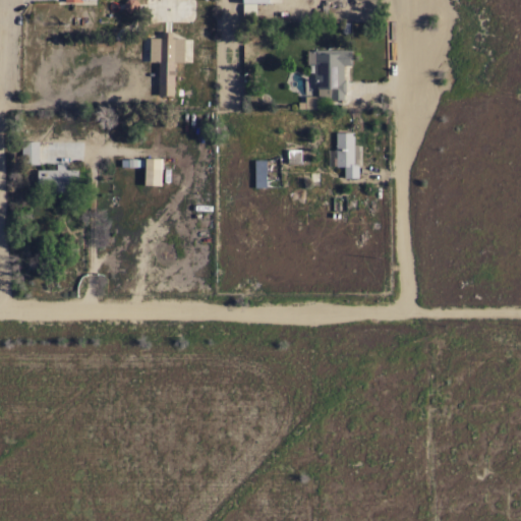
[(124,2),(126,0),(136,0),(138,2),(138,8),(134,12),(128,12),(124,8),(124,2)]
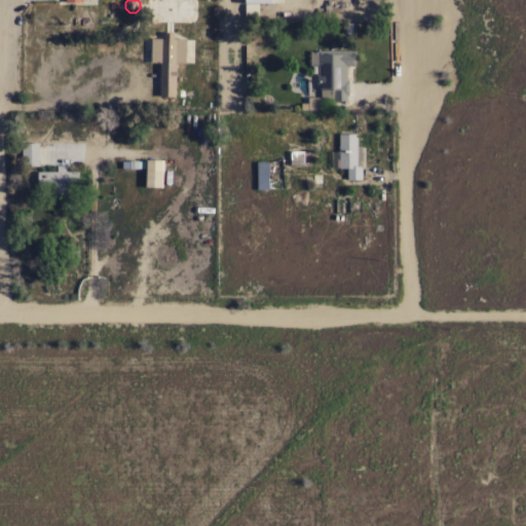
[(160,63),(151,63),(151,38),(163,38),(163,32),(174,32),(174,38),(186,38),(185,63),(176,63),(175,97),(159,97),(160,63)]
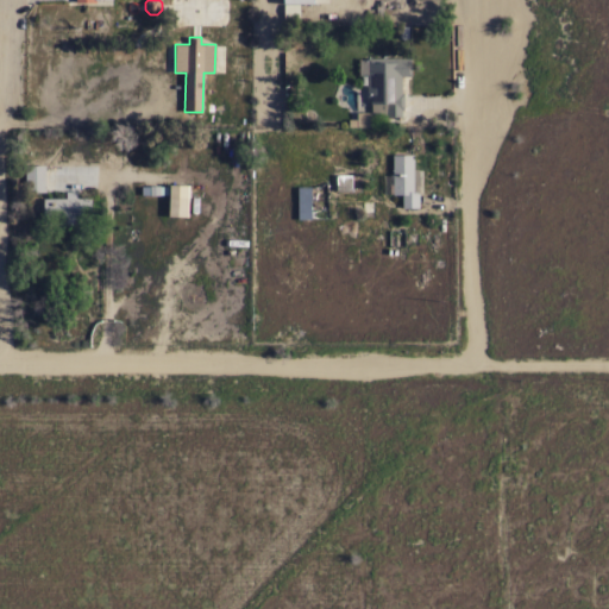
[(410,76),(401,76),(401,93),(403,93),(403,110),(402,110),(402,117),(371,117),(371,104),(365,104),(365,96),(360,96),(360,75),(358,75),(358,60),(366,60),(366,57),(410,57),(410,76)]
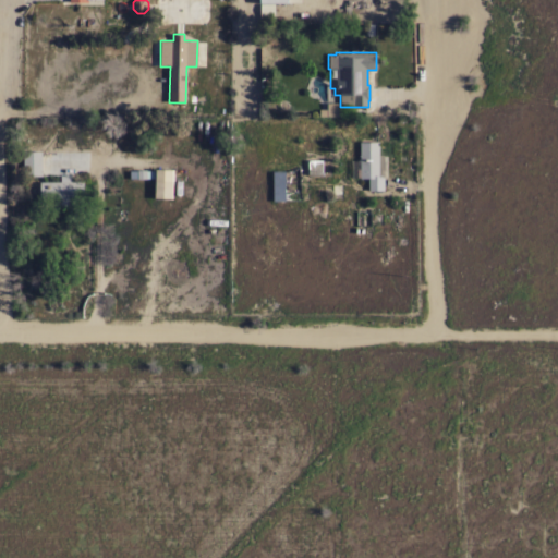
[(322,117),(342,117),(342,106),(322,105),(322,117)]
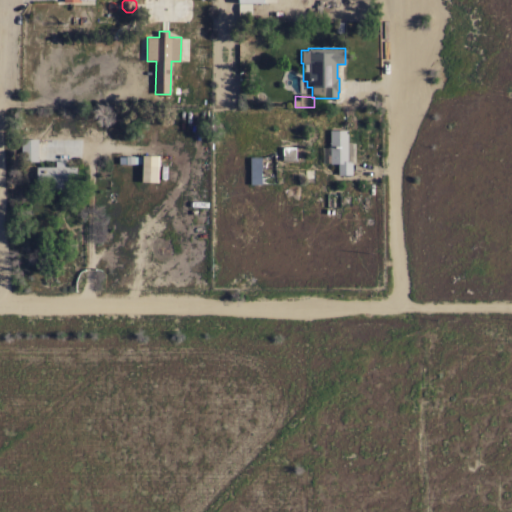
[(347,130),(347,142),(352,142),(352,175),(338,175),(338,163),(330,163),(330,162),(327,162),(327,155),(330,155),(330,130),(347,130)]
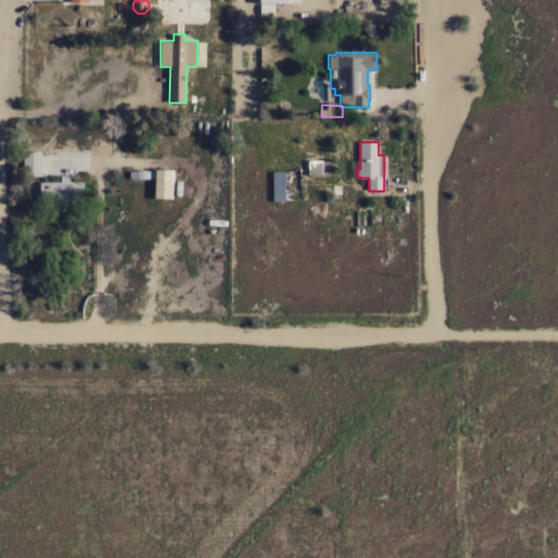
[(41,176),(23,176),(23,150),(41,150),(41,176)]
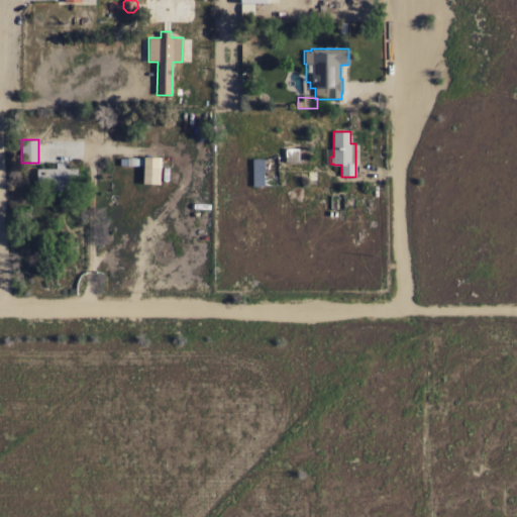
[(299,148),(299,162),(285,162),(285,148),(299,148)]
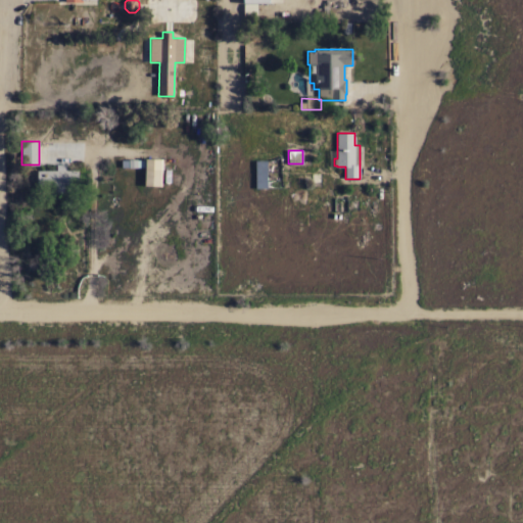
[(163,186),(164,158),(148,158),(147,186),(163,186)]
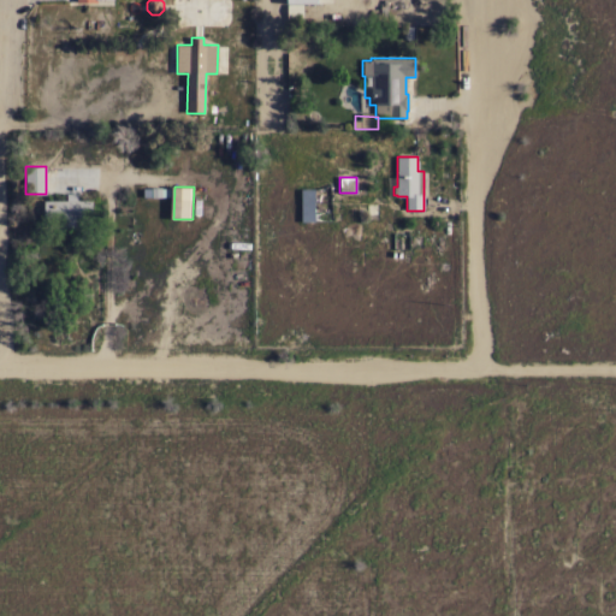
[(314,189),(314,221),(301,221),(301,189),(314,189)]
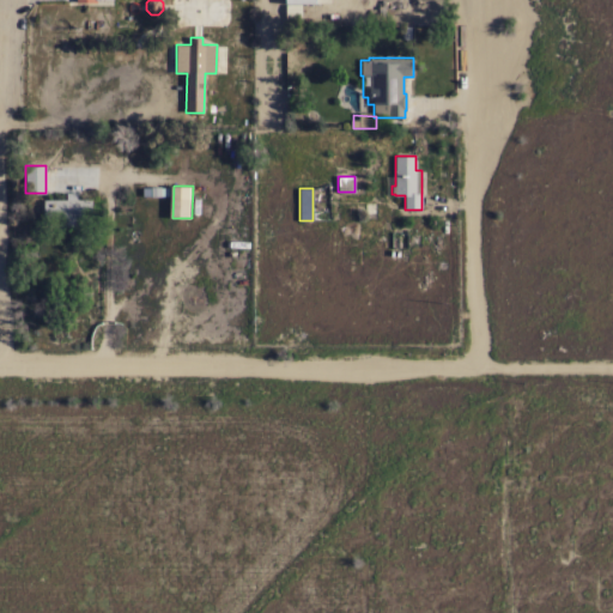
[(91,199),(92,218),(76,219),(76,228),(56,228),(56,219),(43,219),(43,199),(91,199)]
